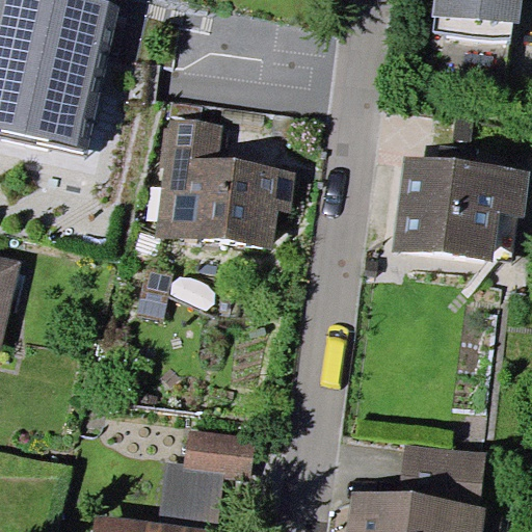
[(121,2),(109,0),(0,0),(0,129),(89,149),(121,2)]
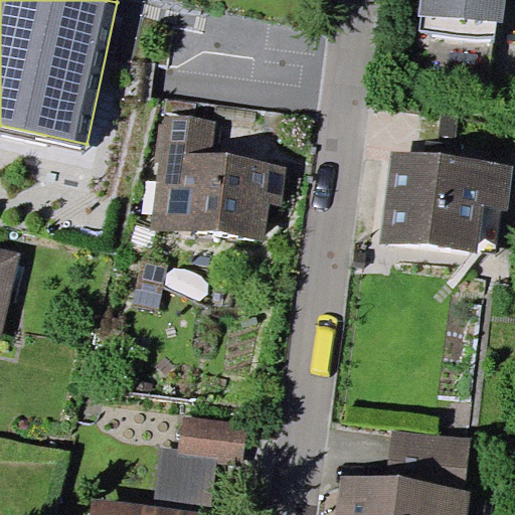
[(507,0),(420,0),(419,13),(422,14),(497,22),(504,23),(507,0)]
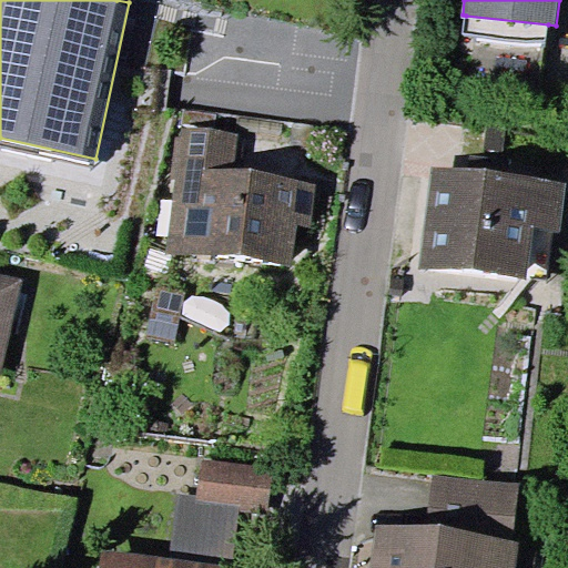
[(546,43),(548,24),(466,16),(464,34),(546,43)]
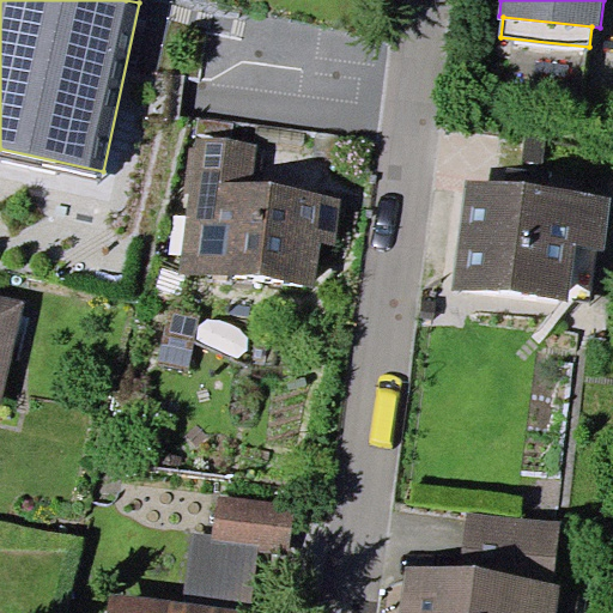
[(256,144),(198,135),(195,147),(190,147),(184,192),(189,193),(178,269),(314,287),(321,242),(334,244),(341,194),(252,181),(256,144)]
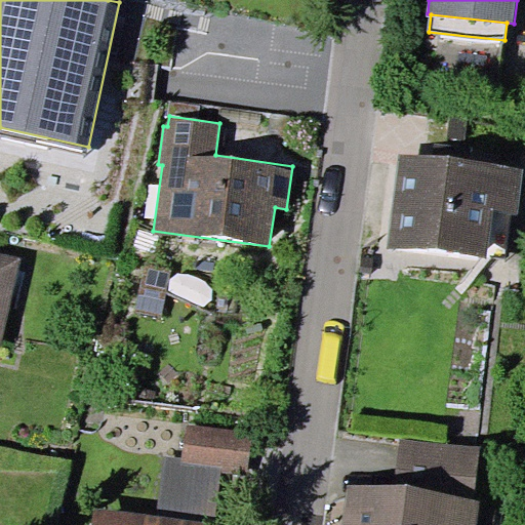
[(523,168),(400,153),(389,246),(487,258),(488,246),(507,248),(512,213),(518,214),(523,168)]
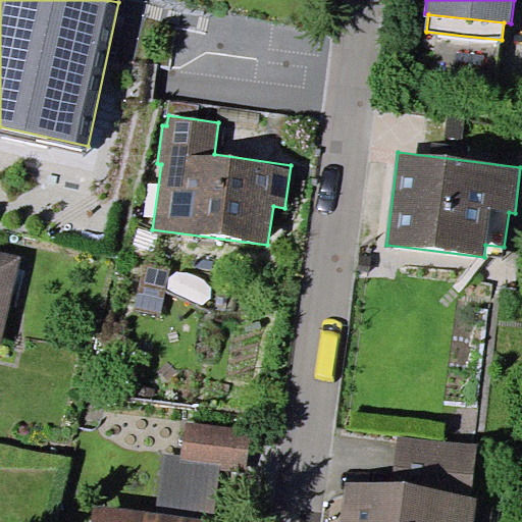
[(0,345),(21,256),(0,251),(0,345)]
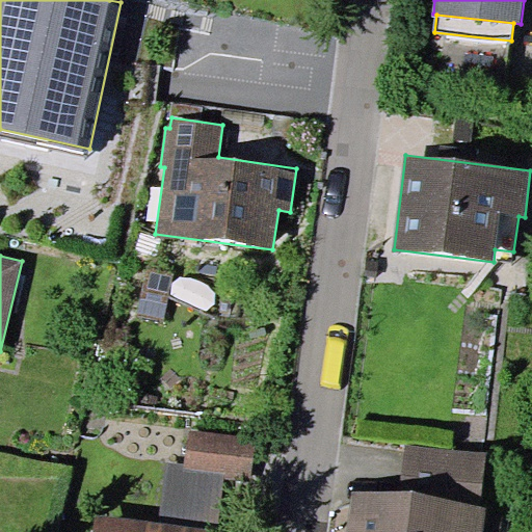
[(174,273),(148,267),(137,315),(163,321),(174,273)]
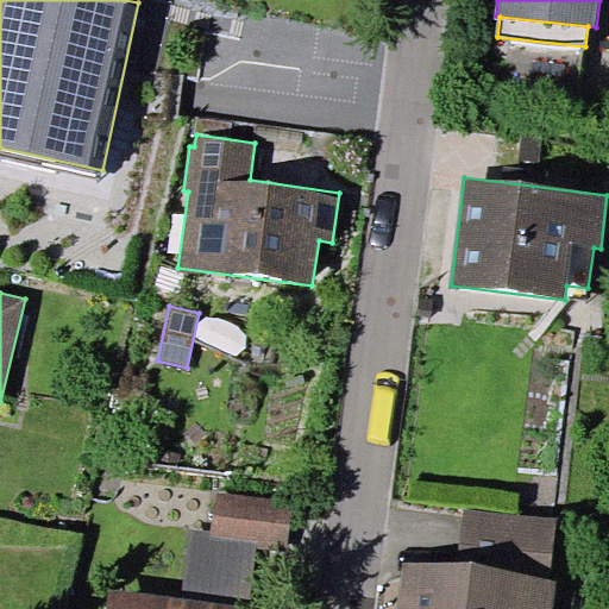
[(287,545),(293,501),(215,490),(211,531),(190,528),(181,596),(250,606),(259,541),(287,545)]
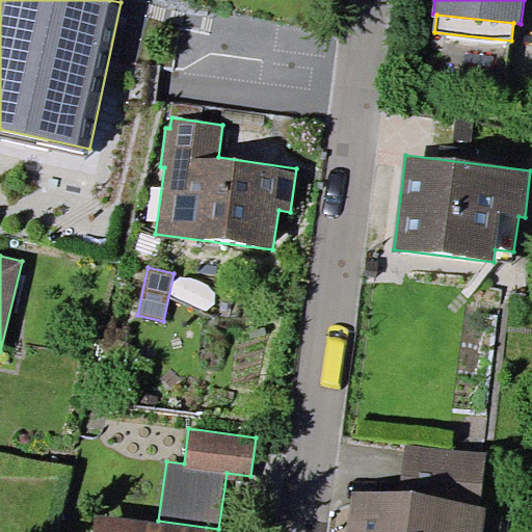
[(485,452),(405,444),(401,488),(481,497),(485,452)]
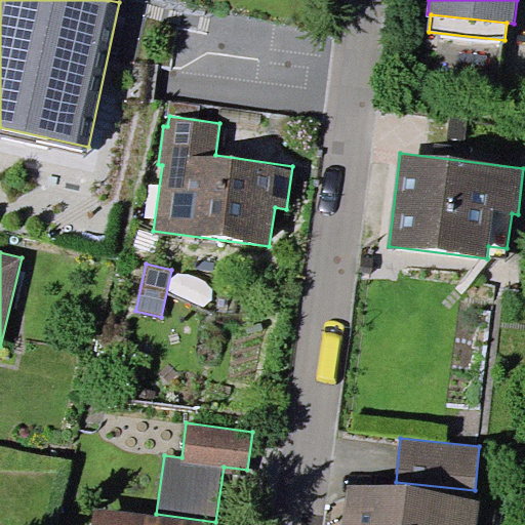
[(475,524),(479,496),(348,481),(341,524),(475,524)]
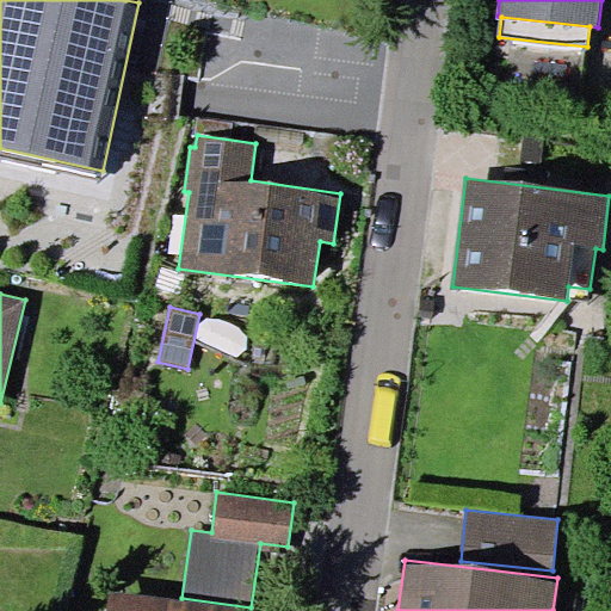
[(181,598),(113,588),(110,610),(271,610),(272,610),(251,608),(181,598)]
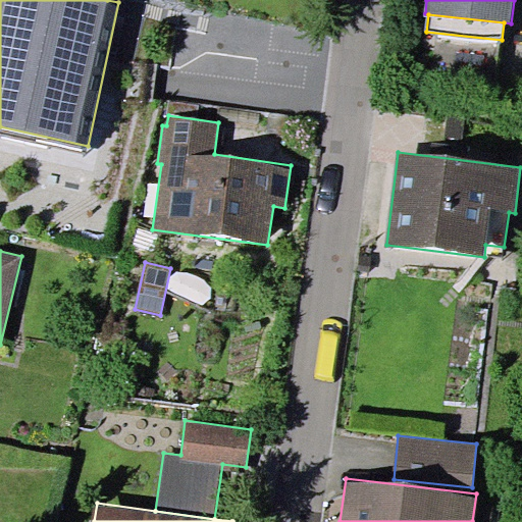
All buildings are outlined.
